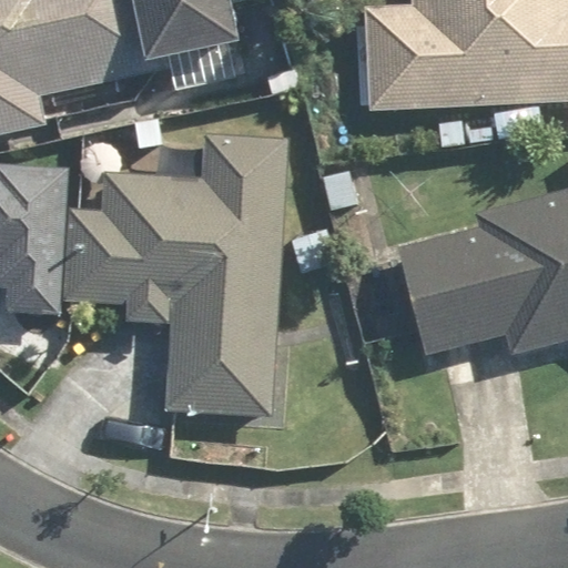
[(0,0),(0,138),(50,127),(43,102),(171,72),(168,57),(236,40),(226,0),(0,0)]
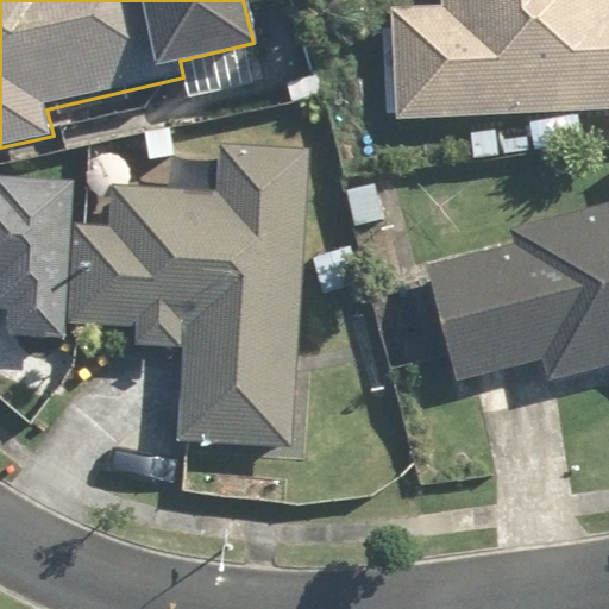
[(608,0),(440,0),(441,7),(396,8),(397,114),(608,112),(608,0)]
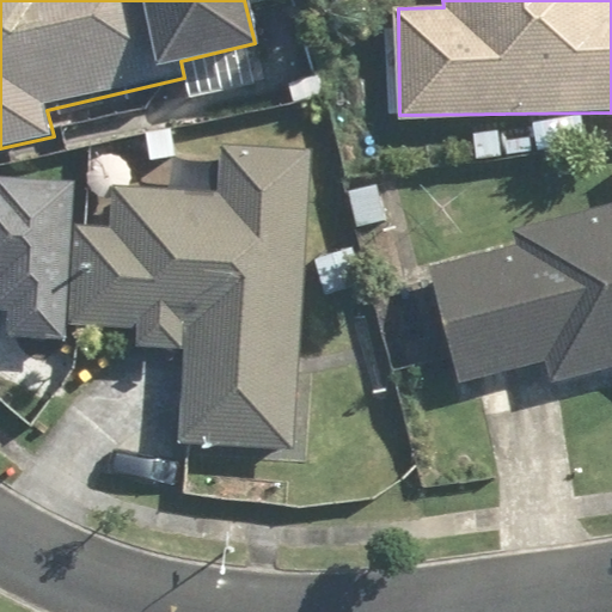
[(73,225),(68,328),(136,330),(135,348),(184,349),(181,442),(297,448),(310,151),(221,147),(219,194),(116,189),(115,227),(73,225)]
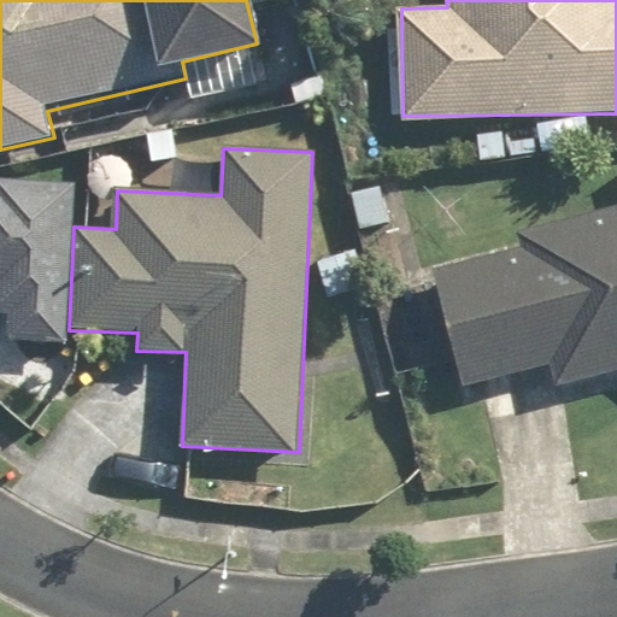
[(69,330),(74,227),(76,182),(0,177),(0,310),(11,311),(10,336),(69,339),(69,330)]
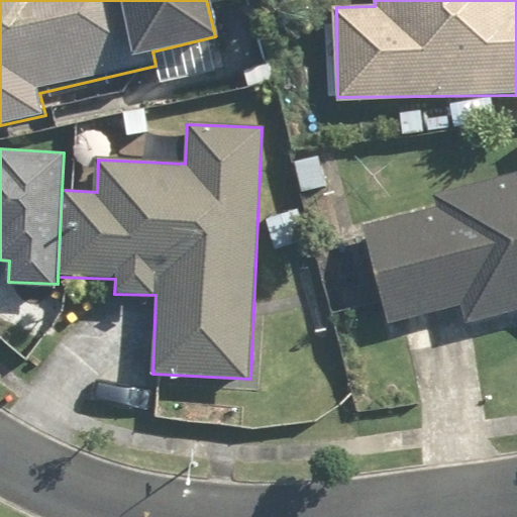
[(516,307),(516,175),(442,197),(444,207),(362,231),(388,324),(461,303),(468,322),(516,307)]
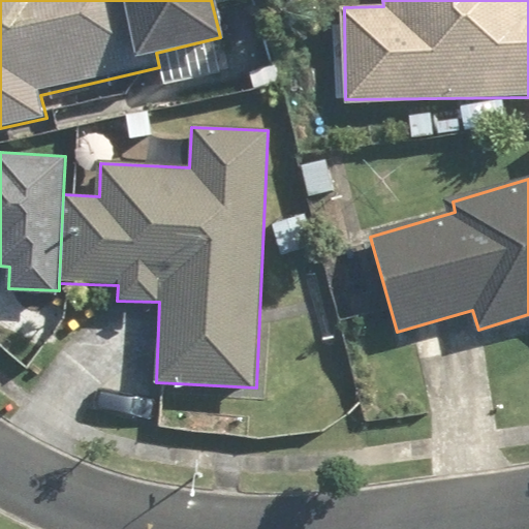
All buildings are outlined.
